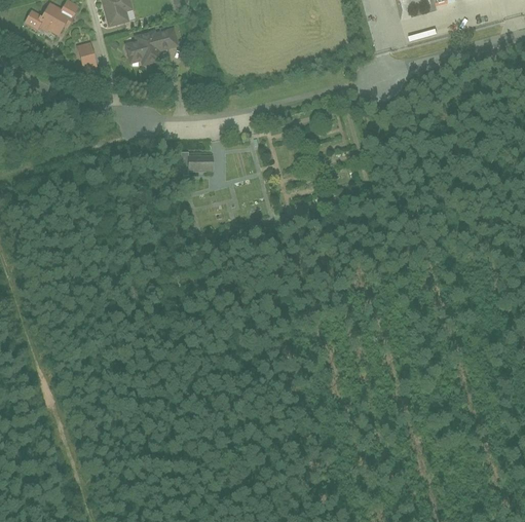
[(80,5),(69,0),(67,0),(62,9),(48,2),(41,15),(31,9),(23,24),(37,32),(40,26),(60,36),(65,28),(67,30),(80,5)]
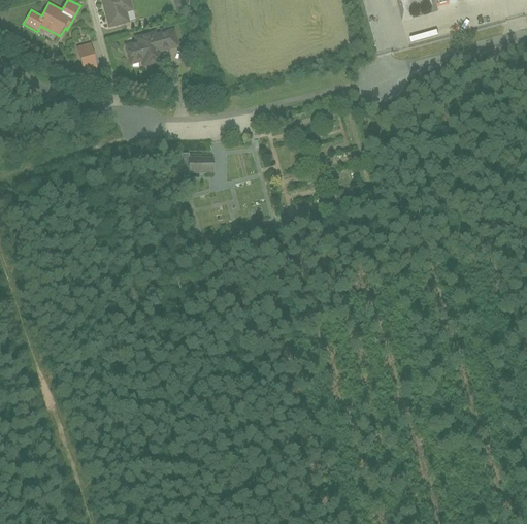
[(101,0),(109,26),(135,20),(129,0),(101,0)]
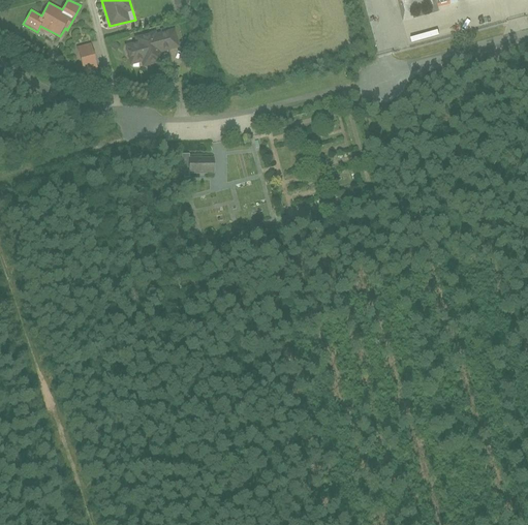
[(177,0),(178,8),(192,6),(191,0),(177,0)]
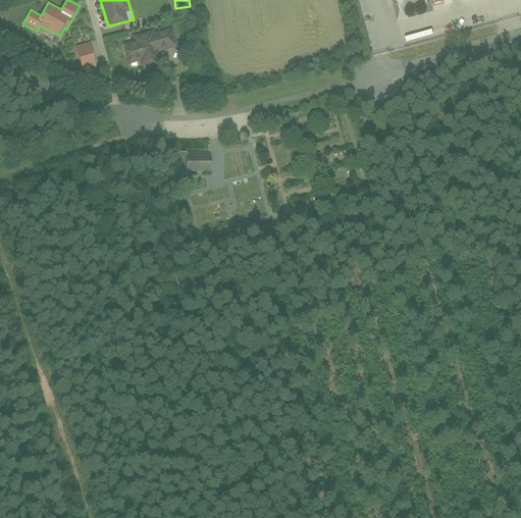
[(133,40),(124,43),(129,64),(141,61),(142,64),(162,59),(160,49),(177,45),(172,27),(155,32),(154,29),(132,35),(133,40)]
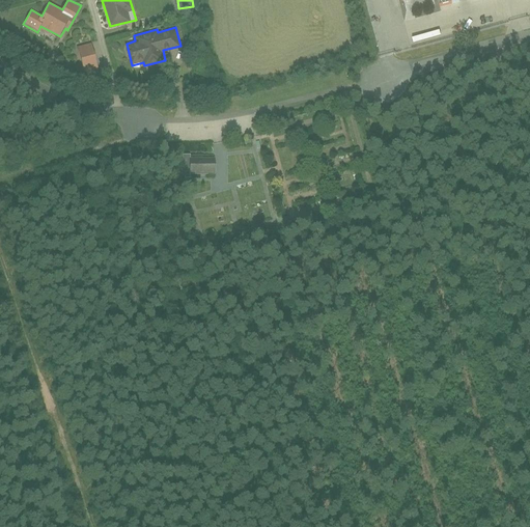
[(99,67),(92,42),(77,46),(83,72),(99,67)]
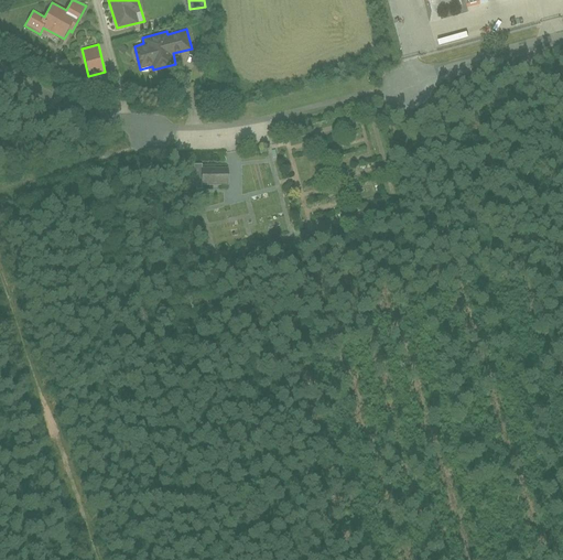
[(204,160),(195,161),(196,185),(204,185),(204,182),(230,182),(230,163),(204,164),(204,160)]
